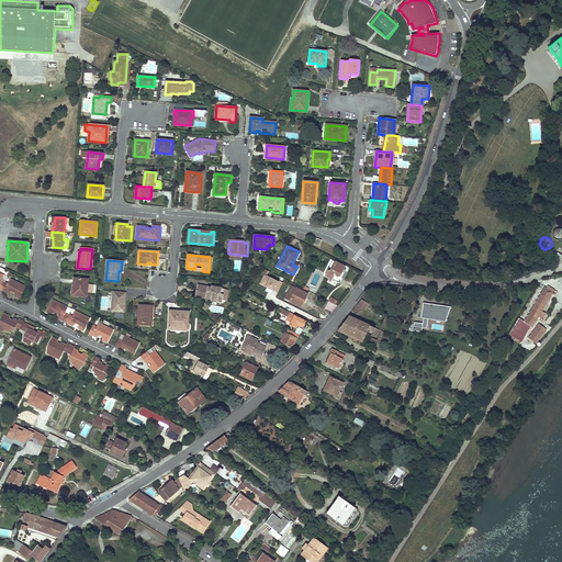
[(325,276),(337,281),(339,281),(345,270),(344,270),(346,267),(335,261),(330,271),(328,270),(325,276)]
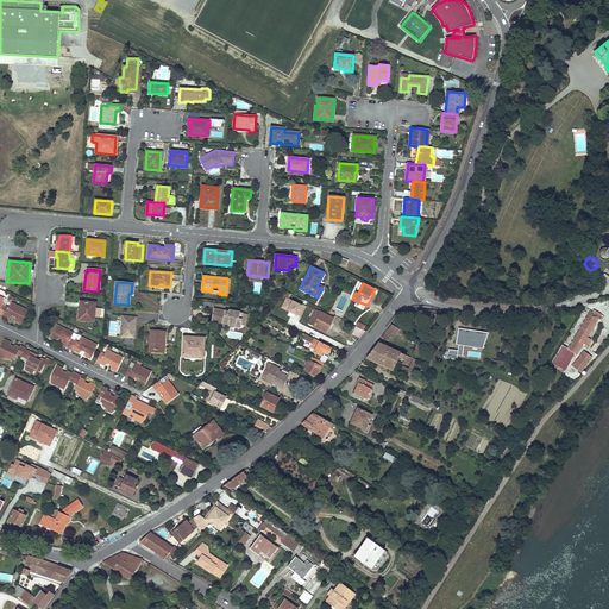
[(345,313),(351,294),(341,292),(336,309),(345,313)]
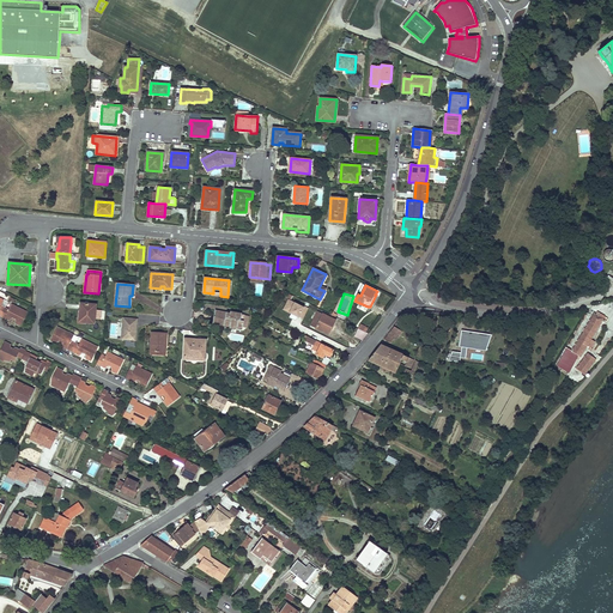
[(304,317),(309,307),(287,298),(283,310),(304,317)]
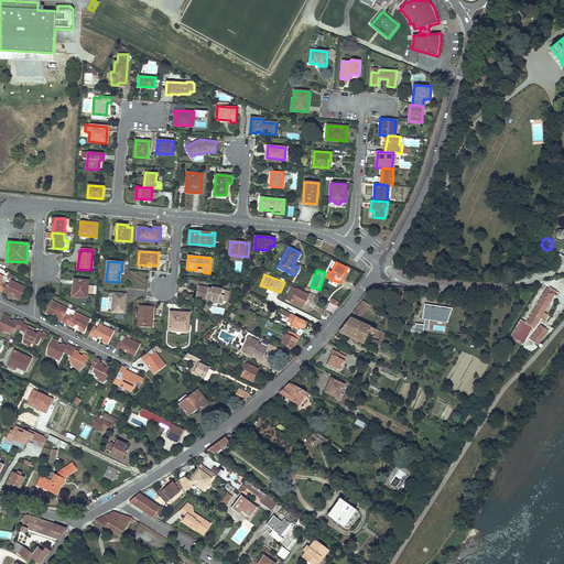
[(4,282),(1,291),(4,292),(6,290),(11,292),(12,291),(14,292),(14,296),(19,300),(25,288),(11,280),(8,284),(4,282)]
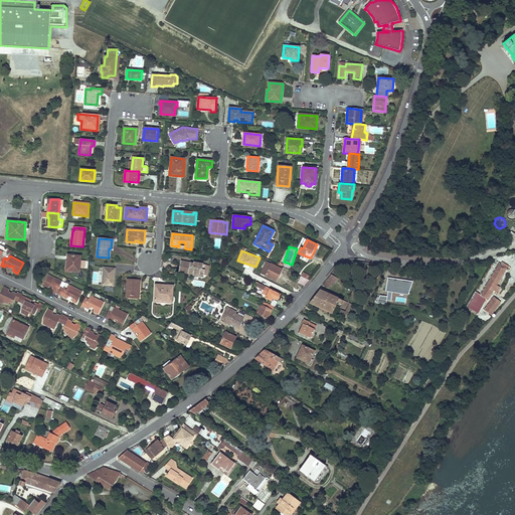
[(68,268),(68,271),(79,272),(80,256),(67,255),(67,267),(68,268)]
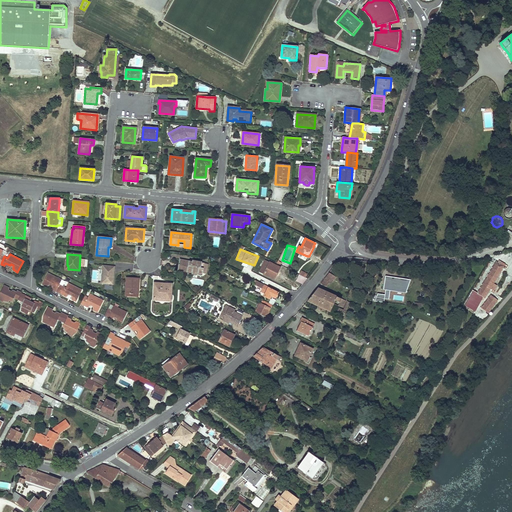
[(180,260),(178,269),(183,270),(183,272),(187,272),(188,271),(192,272),(191,273),(198,274),(198,272),(202,273),(203,272),(203,268),(201,268),(202,262),(192,261),(192,262),(180,260)]
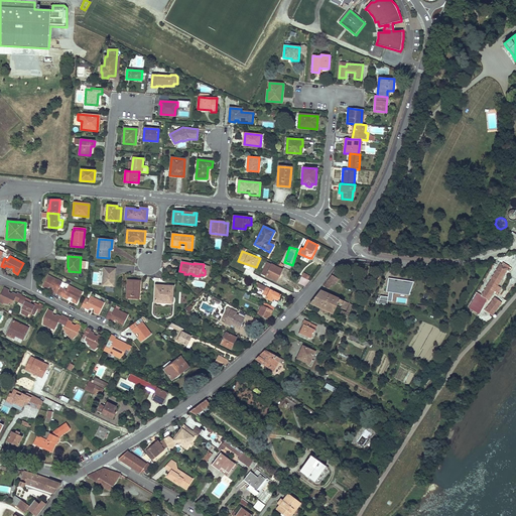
[(261,273),(266,276),(272,264),(267,262),(261,273)]
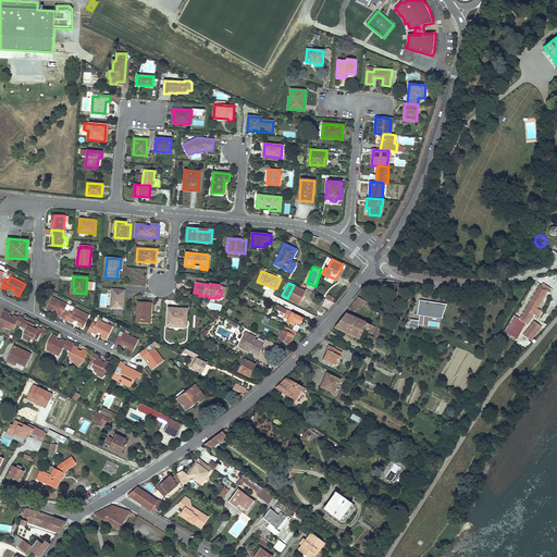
[(294,285),(287,298),(298,304),(305,291),(294,285)]
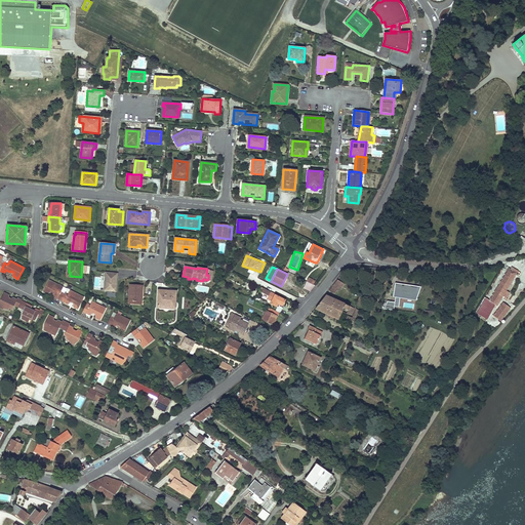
[(482,307),(478,314),(486,319),(491,312),(488,310),(493,303),(496,306),(502,295),(507,297),(509,292),(506,290),(516,273),(510,269),(498,286),(496,290),(490,300),(486,298),(483,305),(486,306),(485,309),(482,307)]
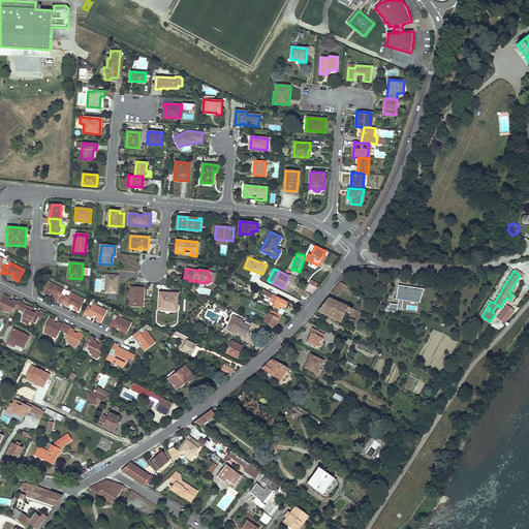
[(104,292),(117,293),(119,276),(106,275),(104,292)]
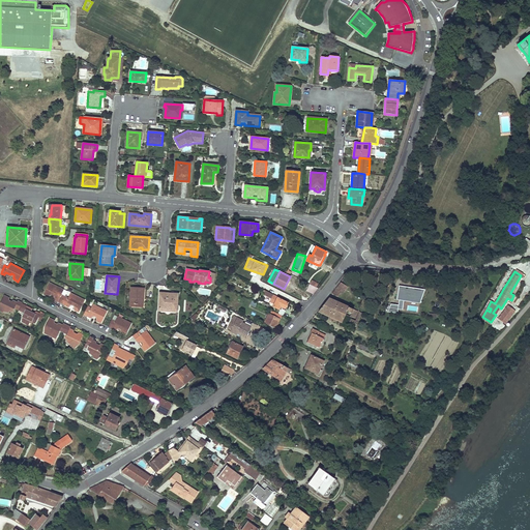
[(59,299),(57,301),(65,305),(66,302),(70,305),(72,304),(74,305),(74,310),(79,312),(85,300),(70,293),(68,298),(61,295),(64,290),(50,283),(43,294),(49,297),(53,294),(54,295),(54,297),(59,299)]
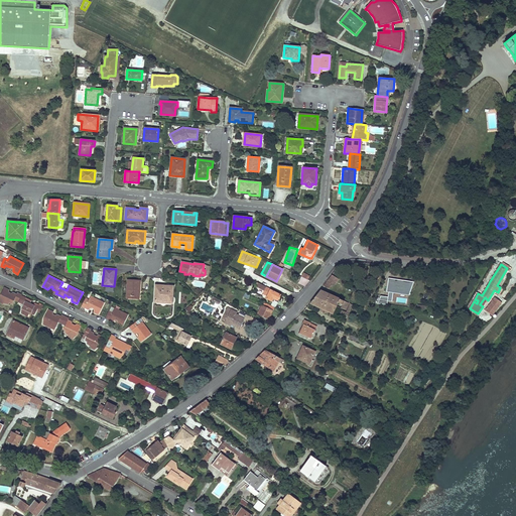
[(333,275),(327,282),(332,284),(333,284),(338,278),(333,275)]
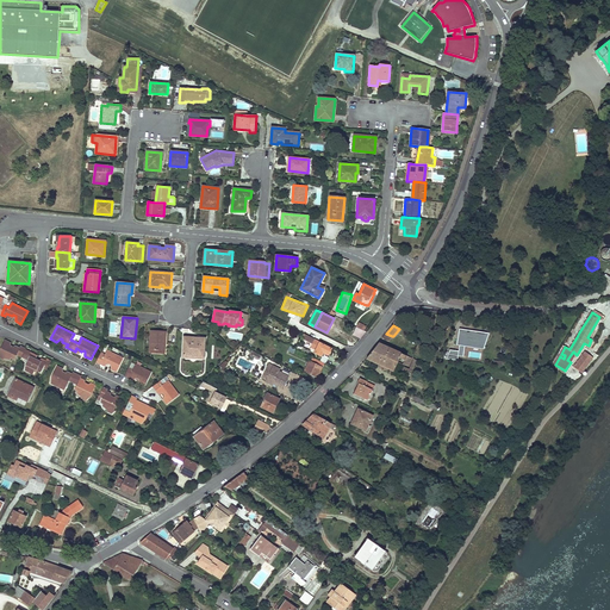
[(362,337),(367,331),(356,327),(354,332),(362,337)]
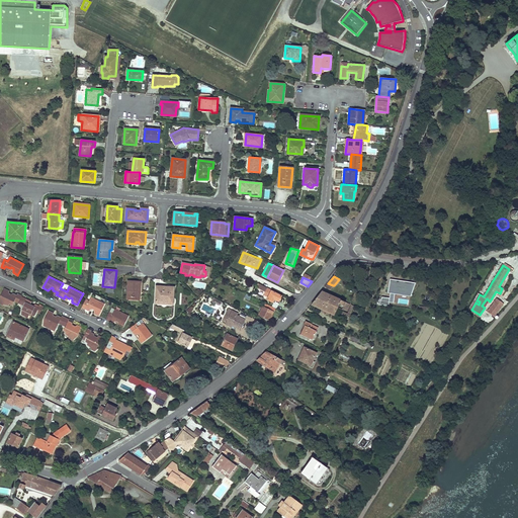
[(412,295),(414,281),(390,278),(386,296),(380,295),(379,305),(387,306),(389,301),(394,303),(395,293),(412,295)]
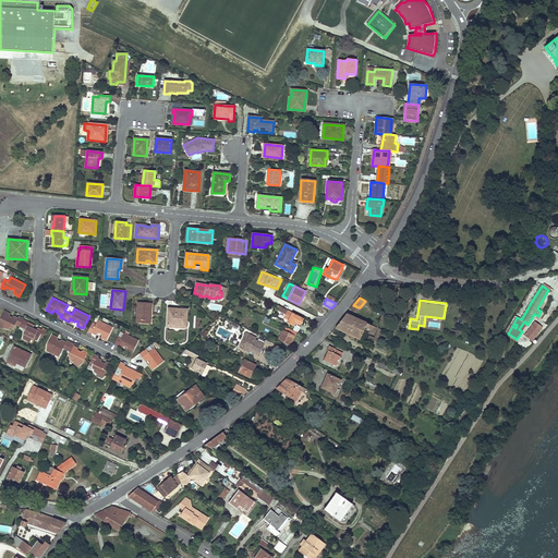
[(137,303),(137,319),(150,320),(152,304),(137,303)]
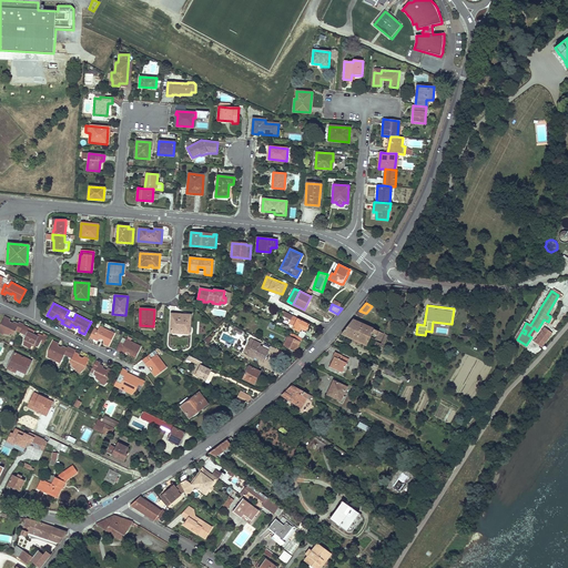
[(292,320),(294,315),(284,311),(282,315),(292,320)]
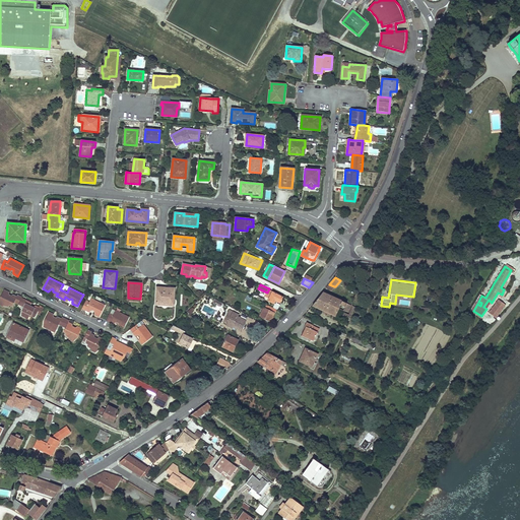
[(156,306),(173,307),(174,289),(169,289),(156,288),(156,306)]
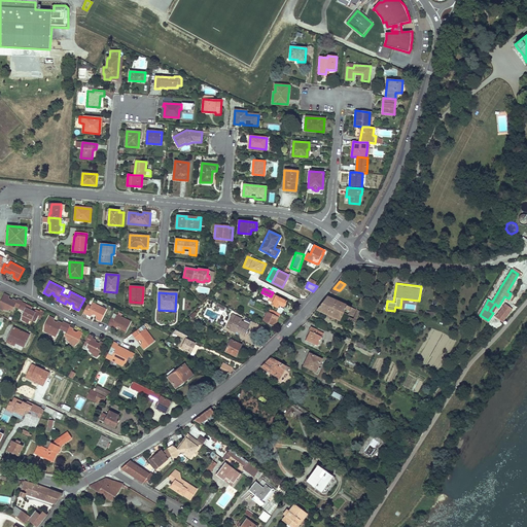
[(13,307),(18,308),(21,302),(18,300),(16,301),(12,299),(10,301),(9,300),(9,296),(4,293),(0,301),(0,309),(3,311),(3,310),(5,307),(10,309),(12,310),(13,307)]
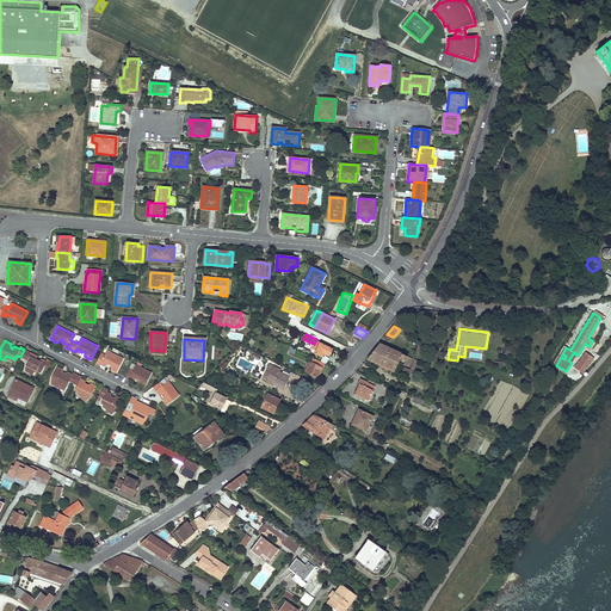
[(315,353),(325,358),(326,355),(328,356),(332,350),(320,344),(315,353)]
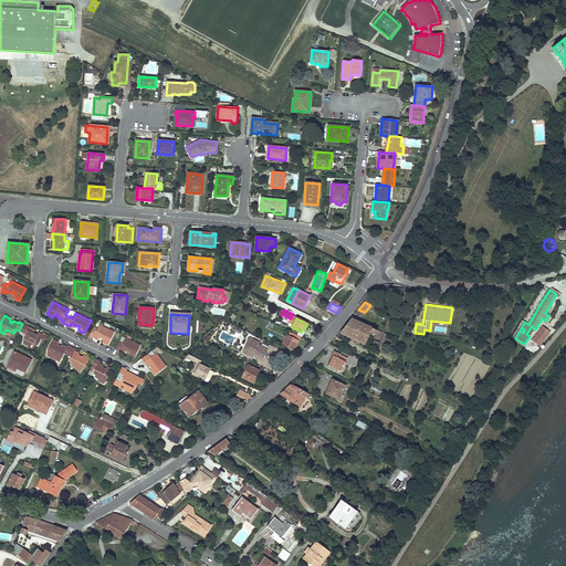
[(377,338),(379,339),(383,332),(352,318),(339,333),(365,344),(369,336),(376,338),(377,338)]
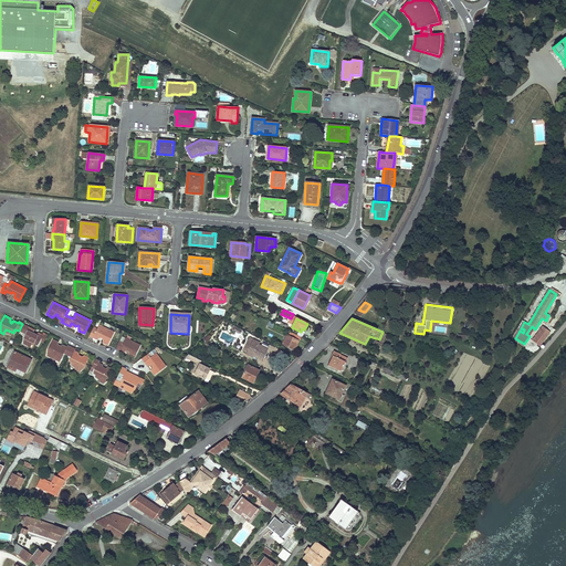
[(285,329),(287,325),(278,321),(275,325),(285,329)]
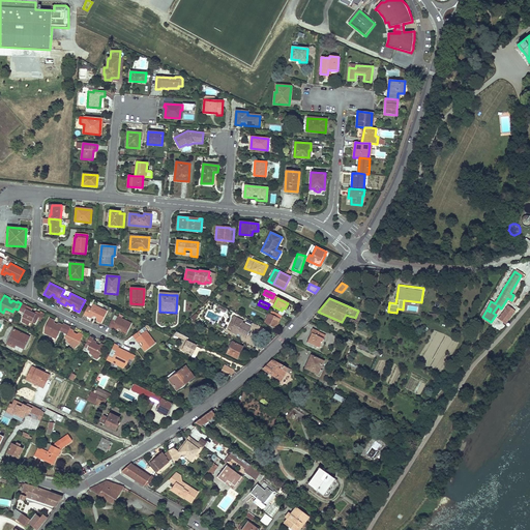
[(21,303),(18,310),(24,313),(27,306),(21,303)]
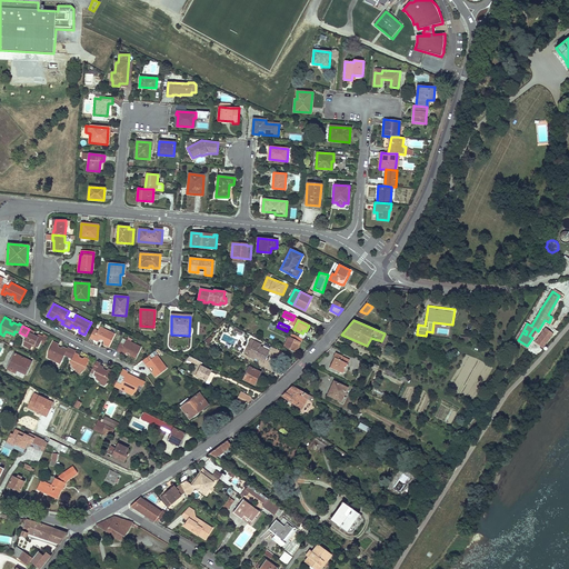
[(97,331),(93,330),(89,338),(93,340),(95,338),(100,340),(101,339),(103,339),(103,345),(109,347),(115,335),(100,327),(97,331)]
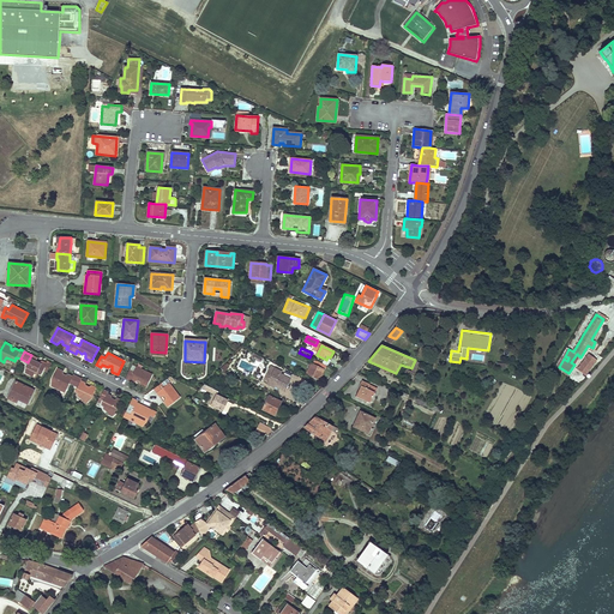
[(37,357),(31,355),(28,362),(25,367),(25,372),(30,374),(32,371),(38,373),(41,374),(43,371),(47,372),(50,363),(47,362),(46,363),(41,361),(38,363),(37,362),(37,357)]
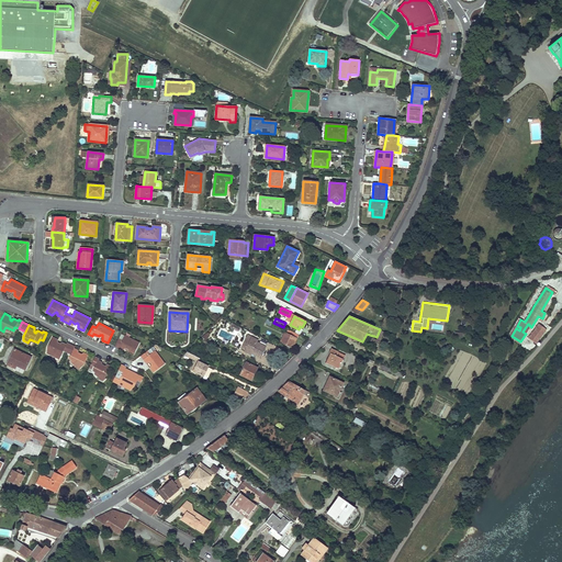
[(529,338),(536,343),(546,329),(539,325),(529,338)]
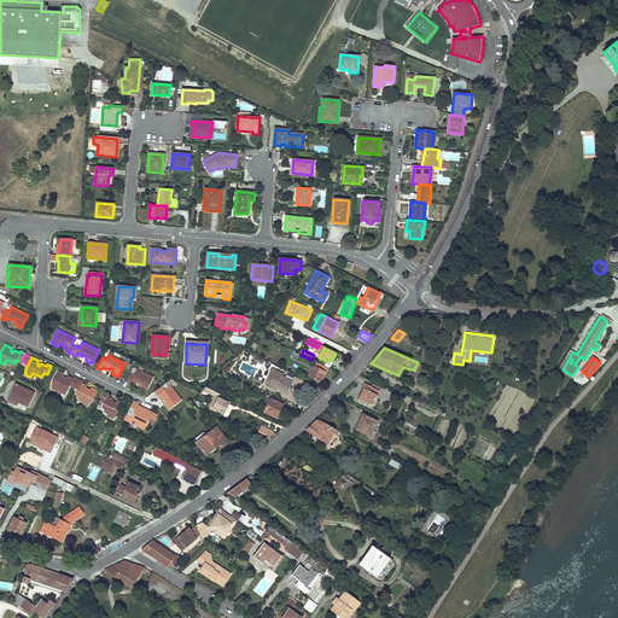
[(321,382),(328,368),(318,362),(315,367),(314,366),(309,375),(321,382)]
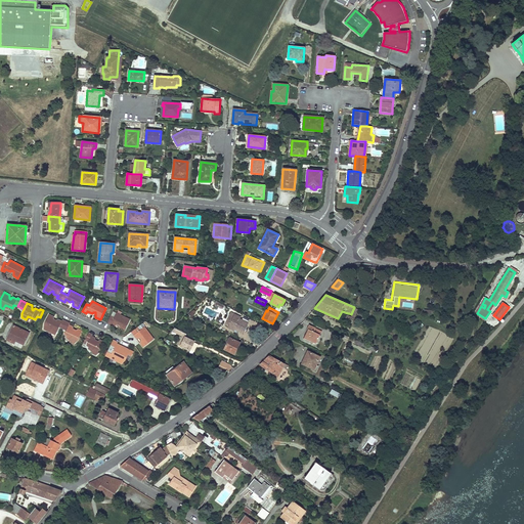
[(358,309),(355,308),(351,317),(347,315),(345,320),(352,322),(358,309)]
